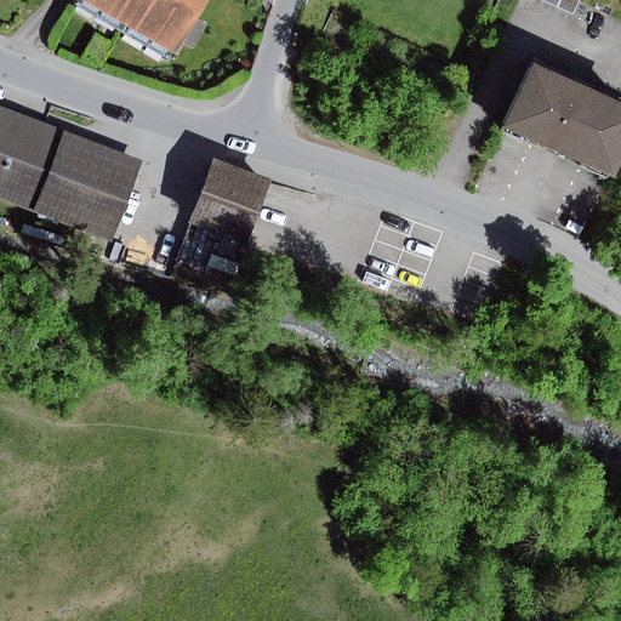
[(208,0),(81,0),(176,55),(208,0)]
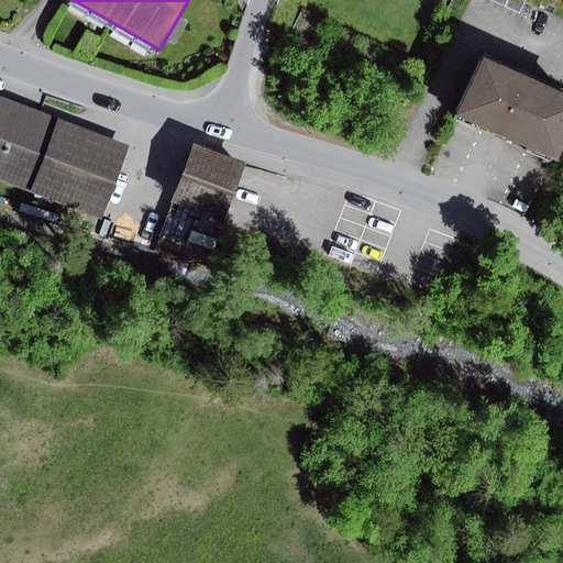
[(527,0),(489,0),(521,14),(527,0)]
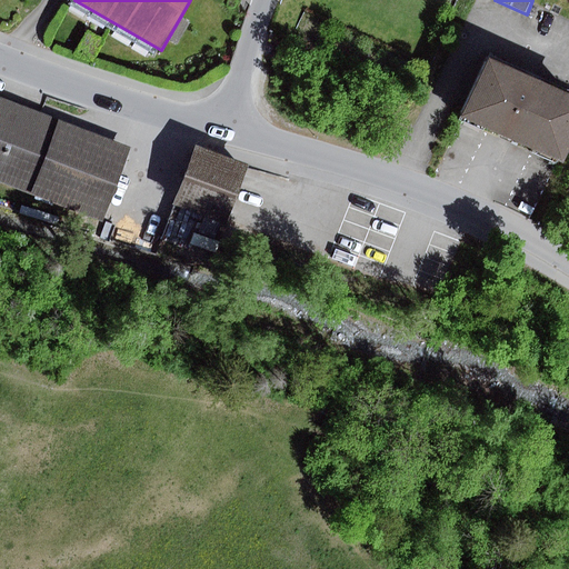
[(568,153),(568,97),(486,60),(459,120),(563,167),(568,153)]
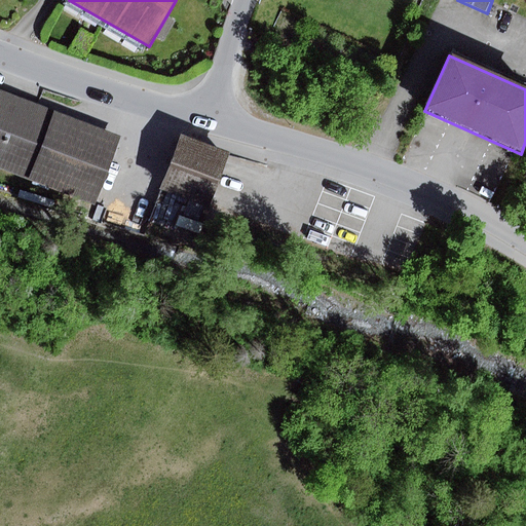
[(37,105),(0,90),(0,165),(97,203),(122,138),(37,105)]
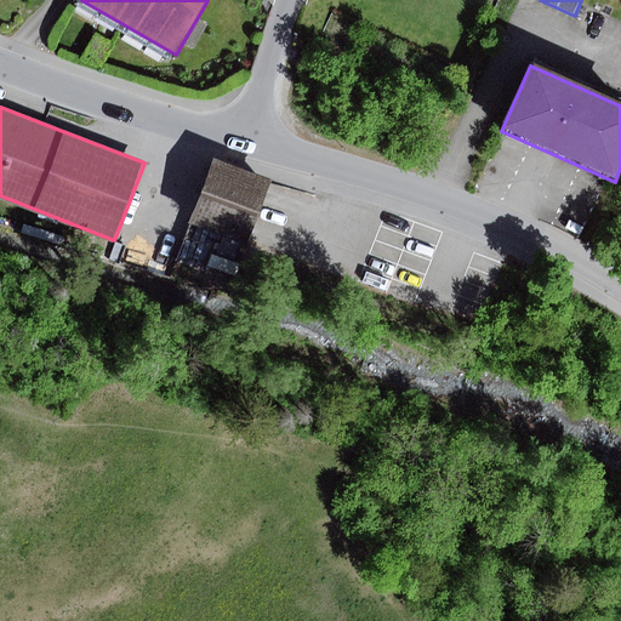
[(273,182),(216,160),(176,262),(234,284),(273,182)]
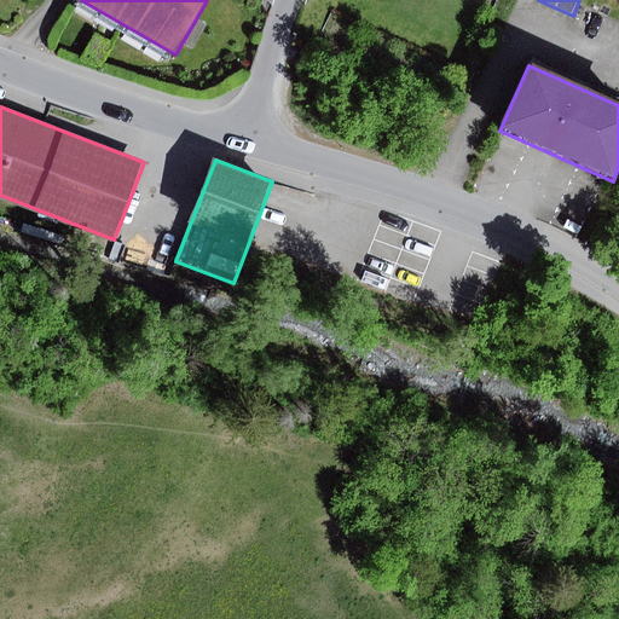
All buildings are outlined.
